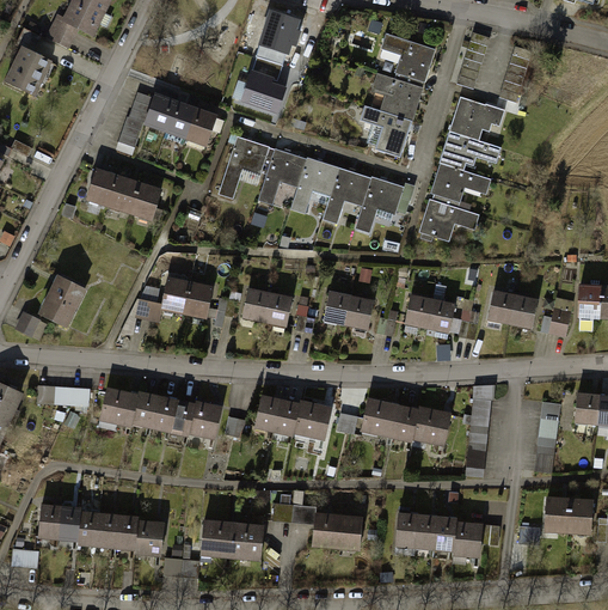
[(72,0),(63,17),(88,31),(105,0),(72,0)]
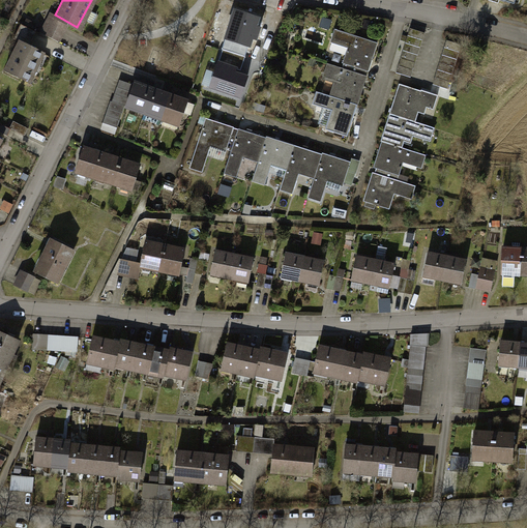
[(257,15),(232,7),(223,37),(247,46),(257,15)]
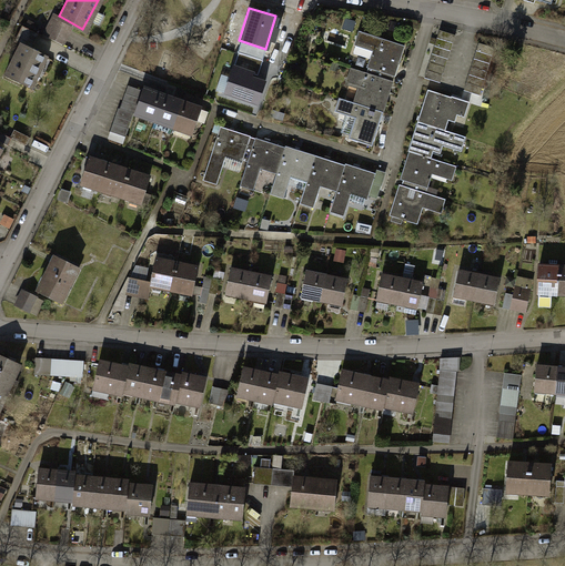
[(51,17),(44,32),(57,38),(63,21),(51,17)]
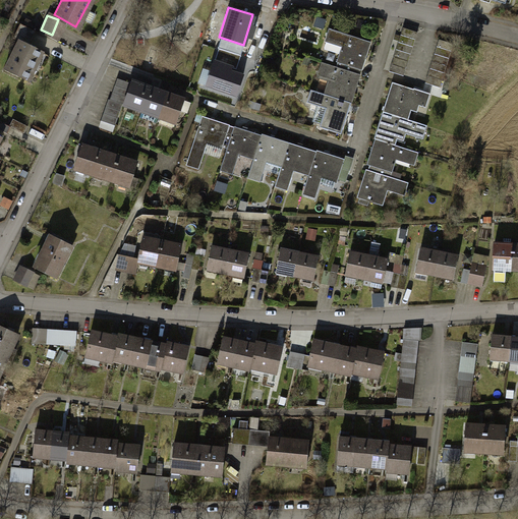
[(371,42),(330,31),(327,43),(341,47),(336,64),(364,71),(371,42)]
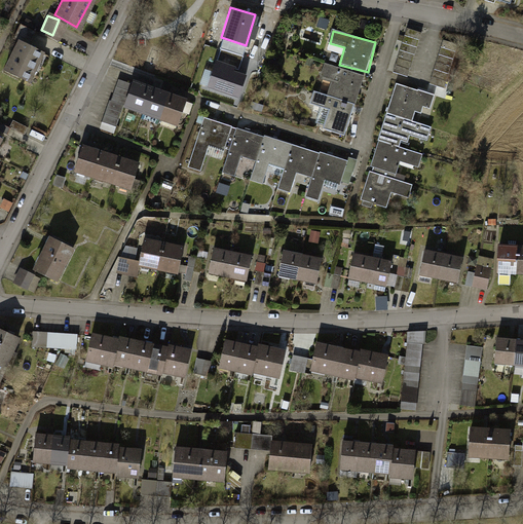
[(22,40),(8,70),(33,81),(47,51),(22,40)]
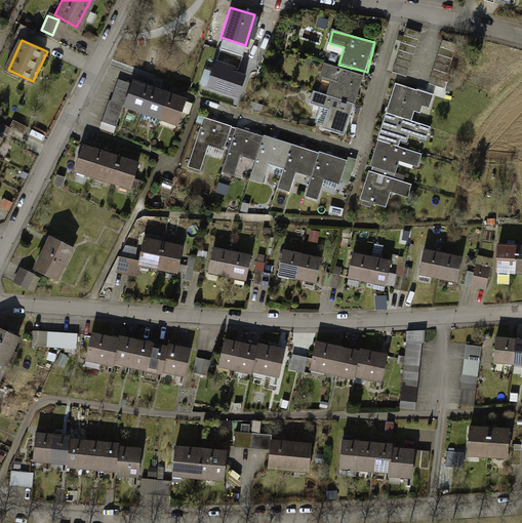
[(439,41),(428,82),(443,86),(454,45),(439,41)]
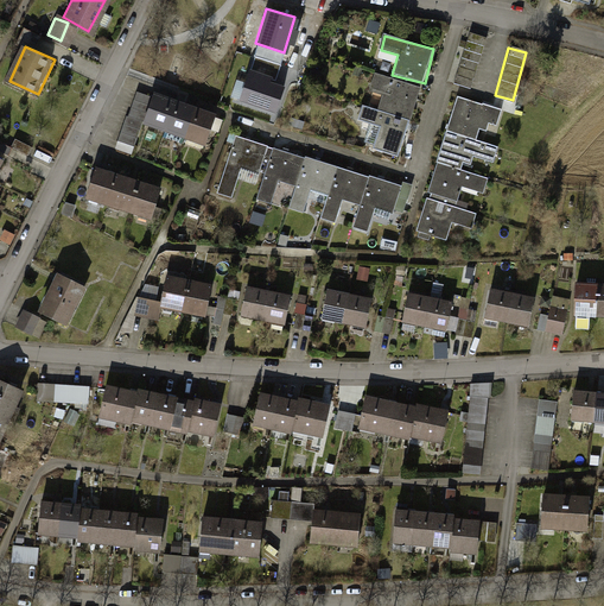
[(235,100),(274,114),(285,84),(268,79),(269,74),(247,65),(235,100)]
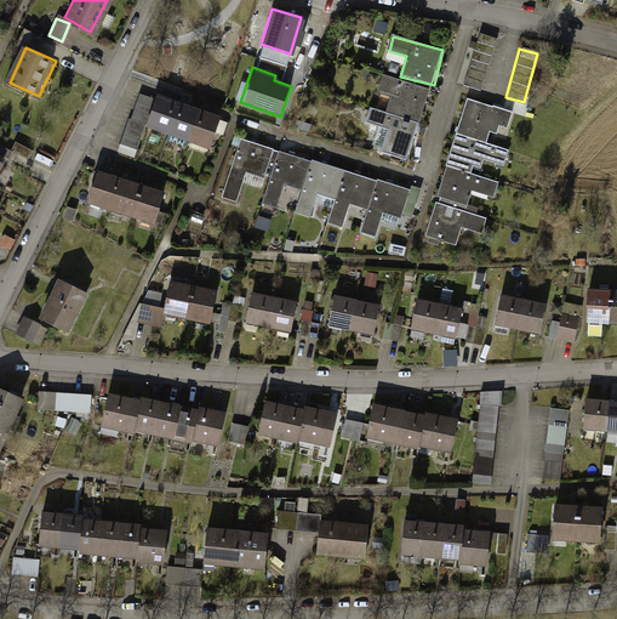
[(430,89),(383,75),(377,92),(390,97),(387,113),(371,108),(367,120),(387,126),(380,149),(409,159),(430,89)]
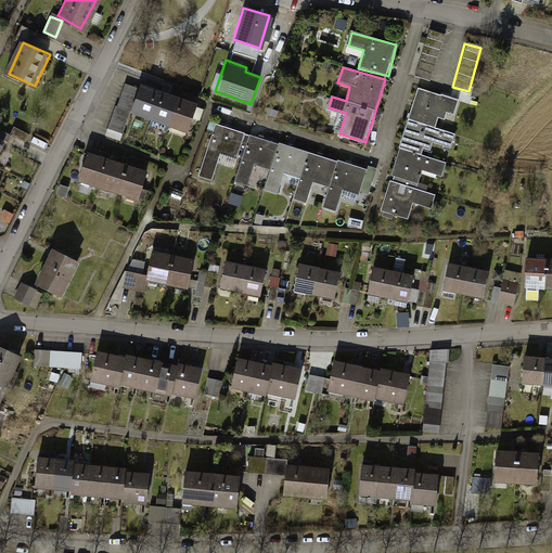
[(120,81),(105,126),(123,132),(138,87),(120,81)]
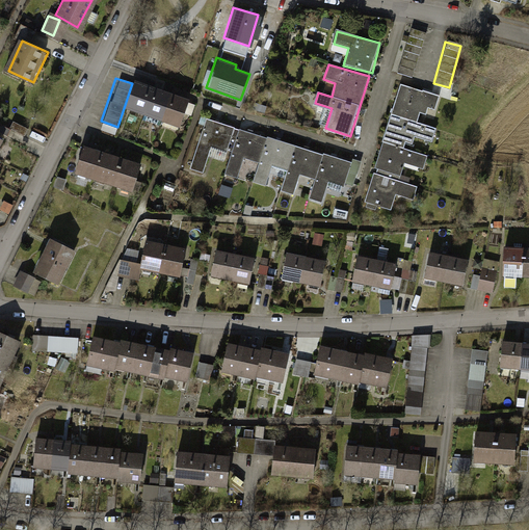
[(142,114),(151,89),(133,83),(125,108),(142,114)]
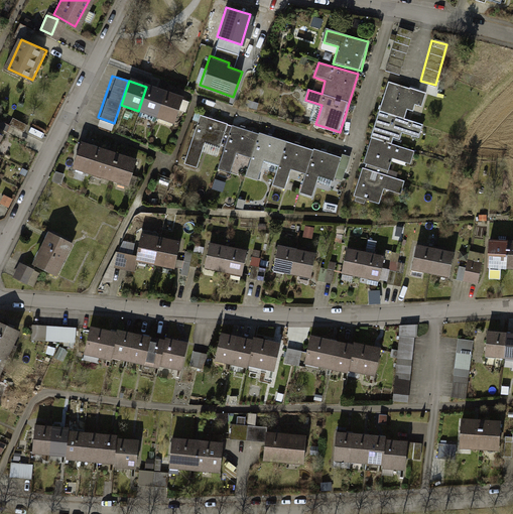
[(390,86),(358,194),(380,200),(384,186),(404,193),(407,180),(387,174),(388,170),(393,156),(412,162),(416,149),(391,142),(393,137),(400,139),(402,132),(421,137),(424,125),(402,118),(406,107),(413,110),(415,105),(421,106),(424,96),(390,86)]
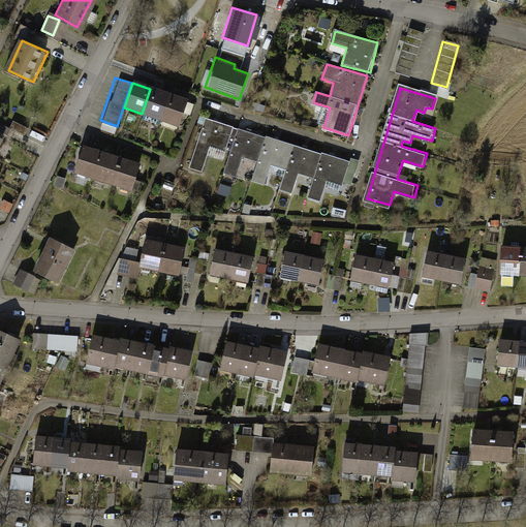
[(158,119),(166,94),(150,89),(142,114),(158,119)]
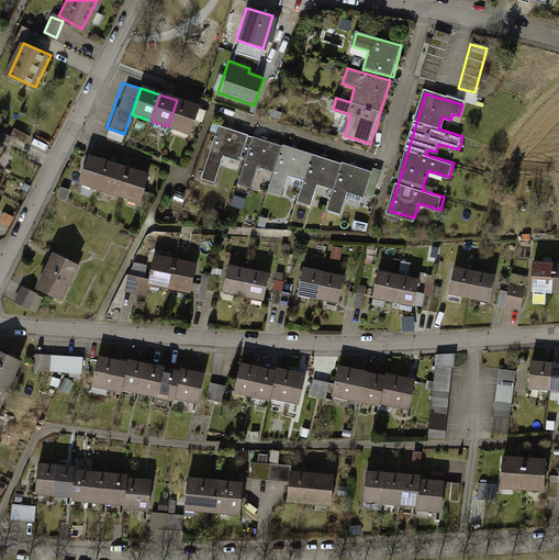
[(186,133),(194,107),(177,100),(168,126),(186,133)]
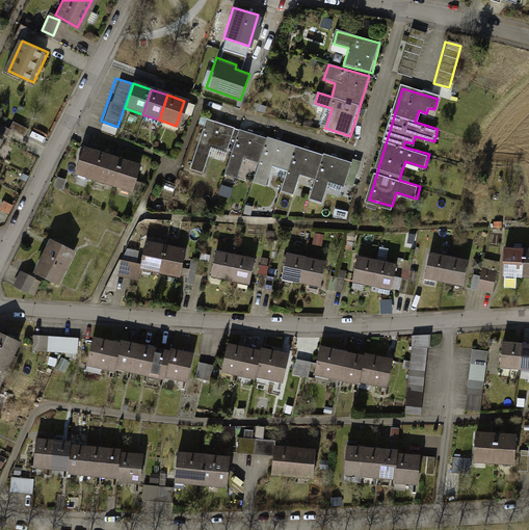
[(353,161),(206,118),(191,167),(201,169),(209,144),(235,152),(230,171),(237,174),(242,158),(260,163),(254,182),(266,185),(271,167),(287,171),(282,190),(294,194),(299,177),(315,181),(309,201),(324,205),(329,190),(344,194),(353,161)]
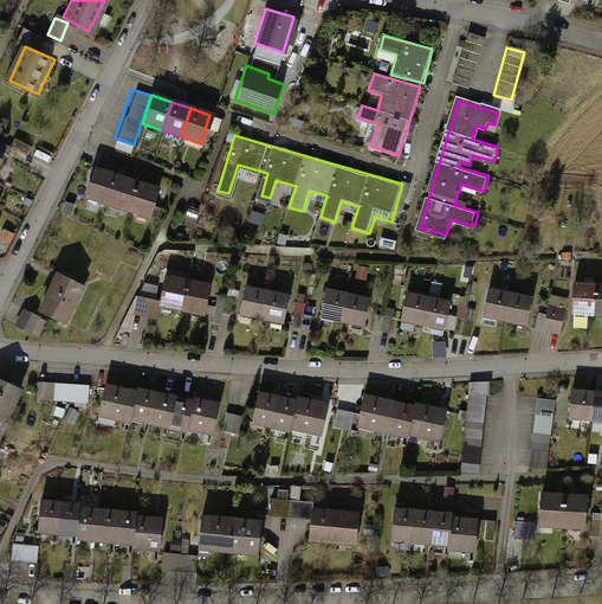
[(116,177),(94,171),(86,198),(109,204),(116,177)]
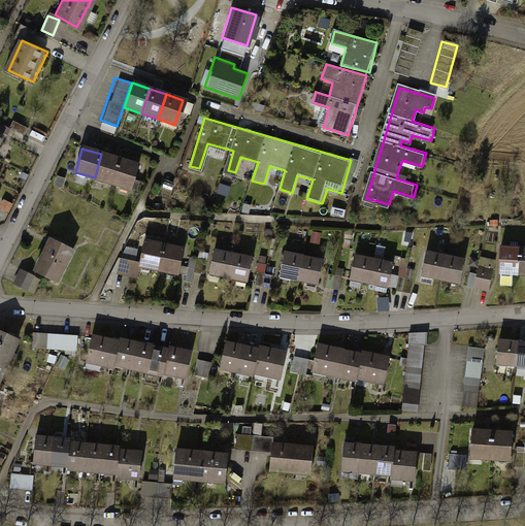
[(121,160),(101,154),(95,177),(115,183),(121,160)]
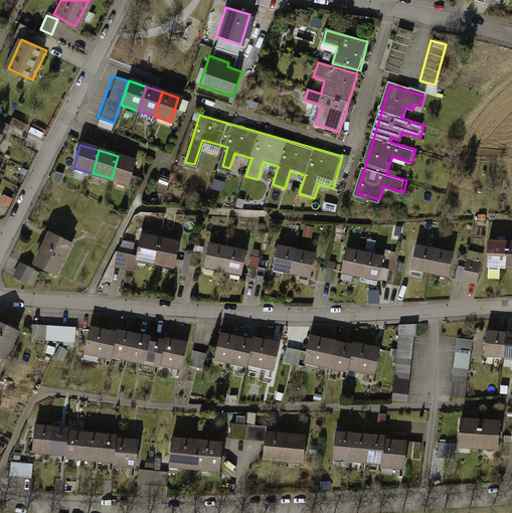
[(137,161),(118,156),(112,178),(130,184),(137,161)]
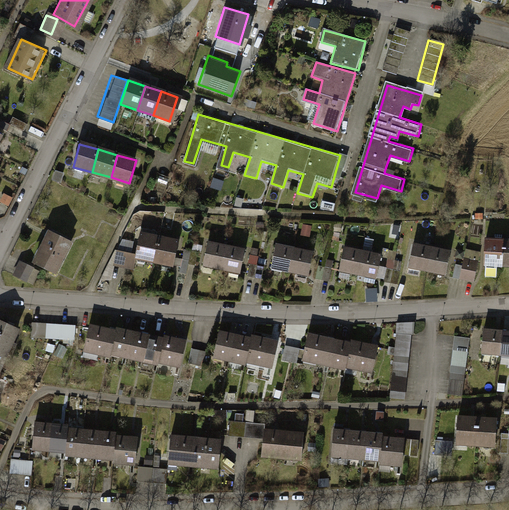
[(48,230),(35,261),(59,272),(72,241),(48,230)]
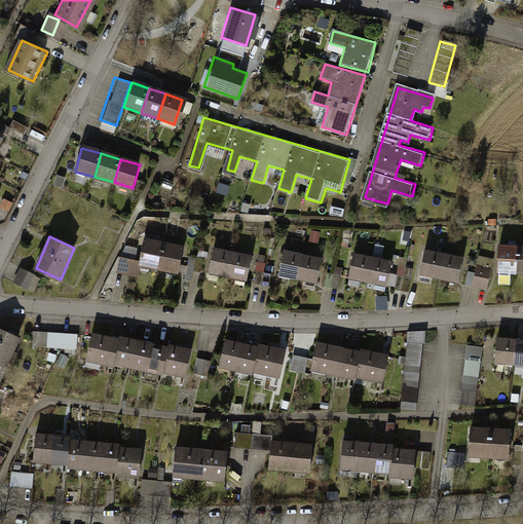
[(164,246),(144,241),(141,264),(160,267),(164,246)]
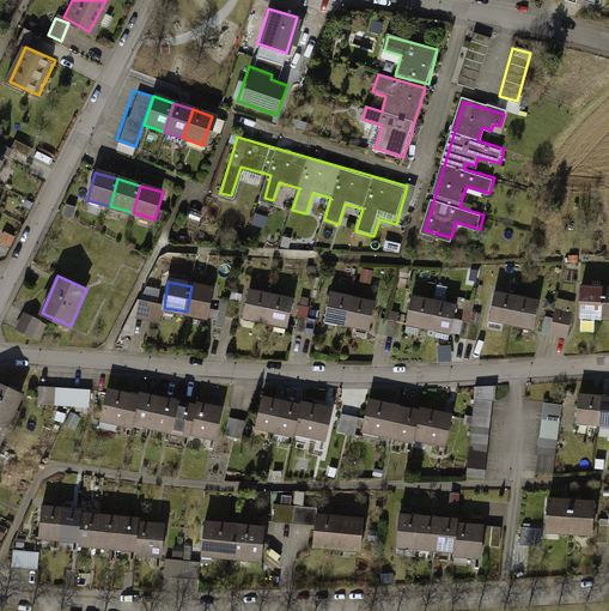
[(142,285),(140,298),(157,300),(158,288),(142,285)]
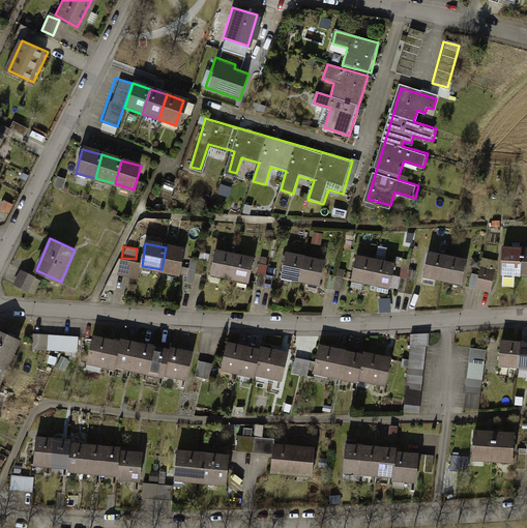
[(185,251),(166,247),(162,269),(182,272),(185,251)]
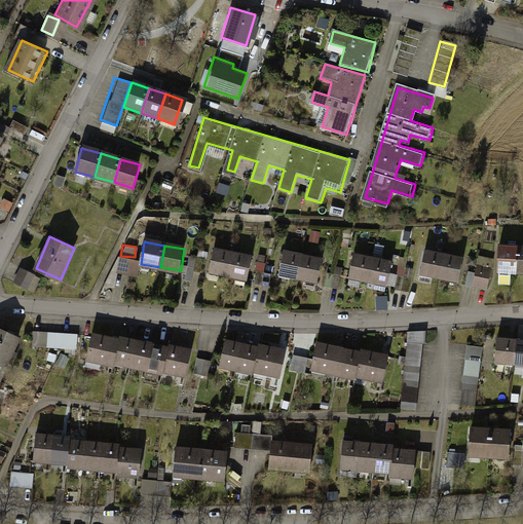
[(519,271),(520,248),(498,247),(497,270),(519,271)]
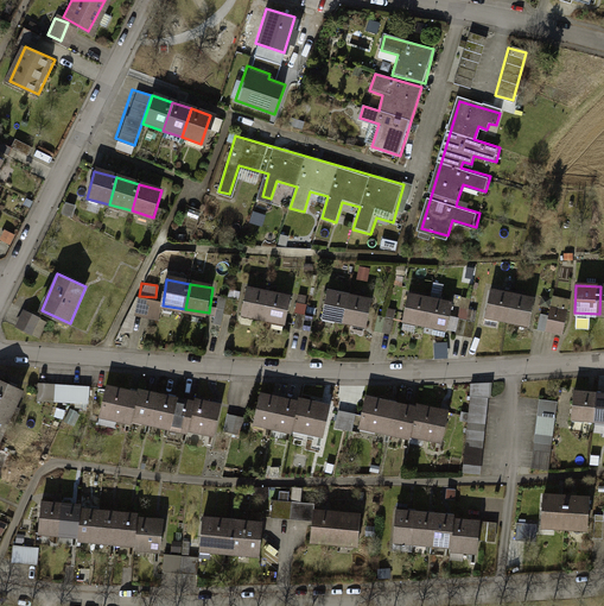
[(261,320),(267,295),(243,290),(239,314),(261,320)]
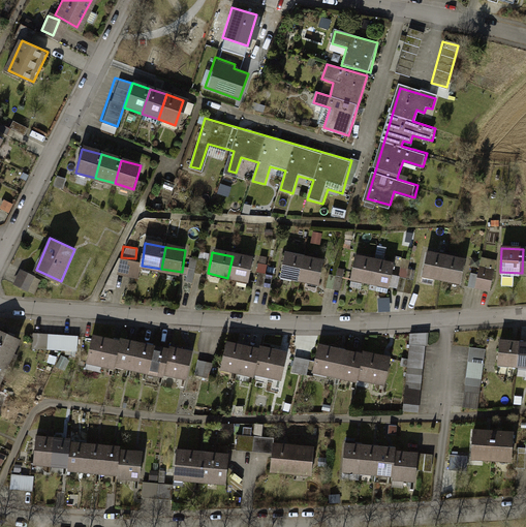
[(441,280),(445,257),(425,253),(421,276),(441,280)]
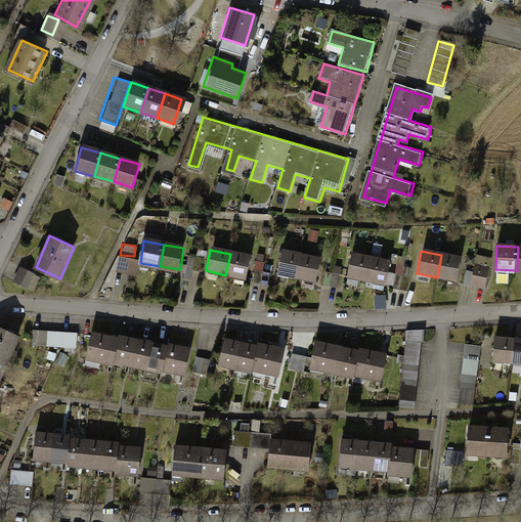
[(296,276),(300,256),(279,252),(275,272),(296,276)]
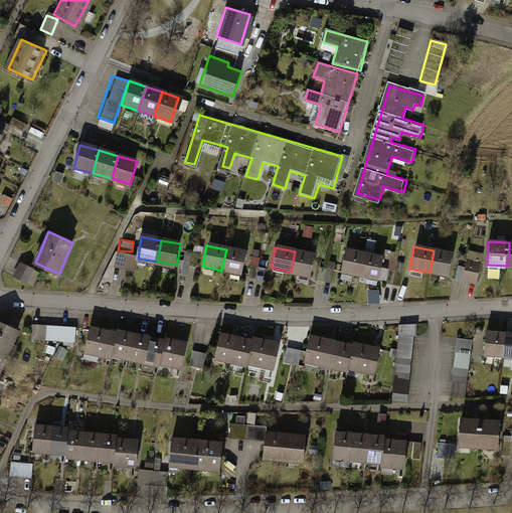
[(241,275),(245,253),(226,249),(221,271),(241,275)]
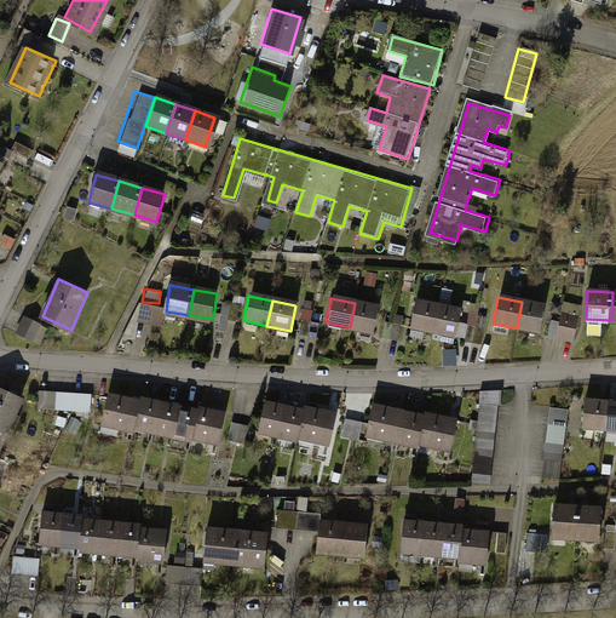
[(558,320),(548,319),(547,336),(574,338),(579,302),(562,301),(558,320)]
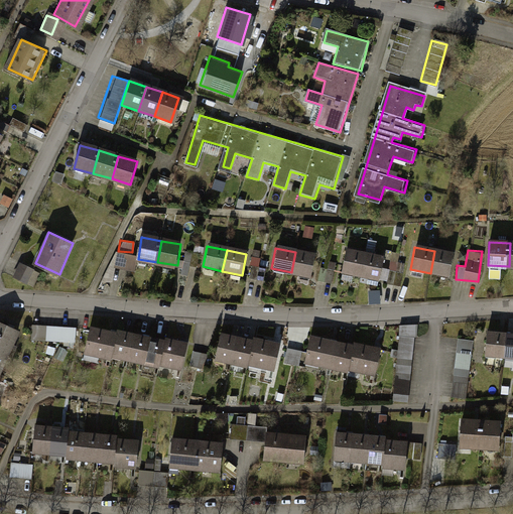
[(396,264),(398,252),(389,251),(385,282),(399,284),(402,265),(396,264)]
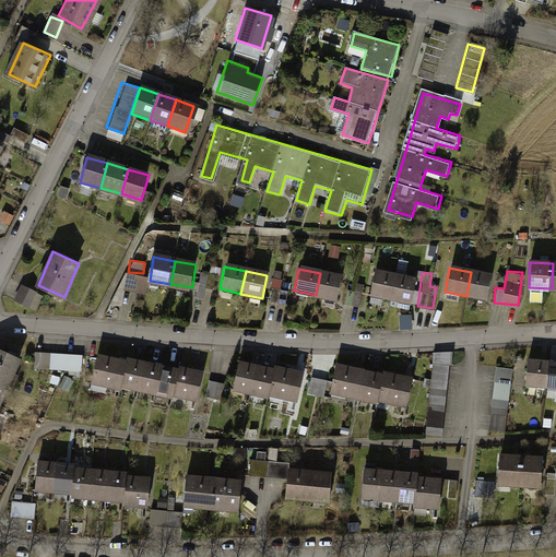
[(488,299),(493,275),(471,272),(466,296),(488,299)]
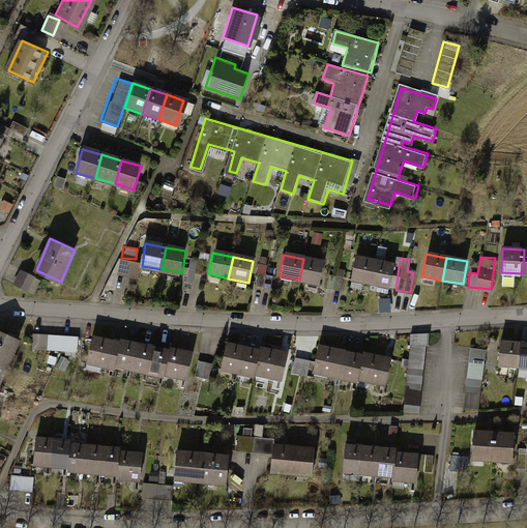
[(138,262),(119,259),(117,273),(136,276),(138,262)]
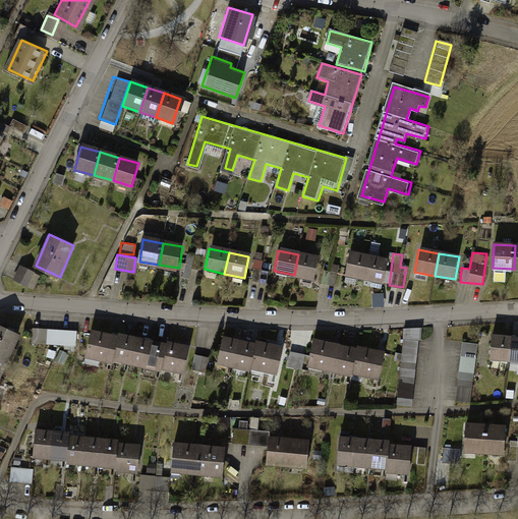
[(315,280),(320,260),(298,254),(294,275),(315,280)]
